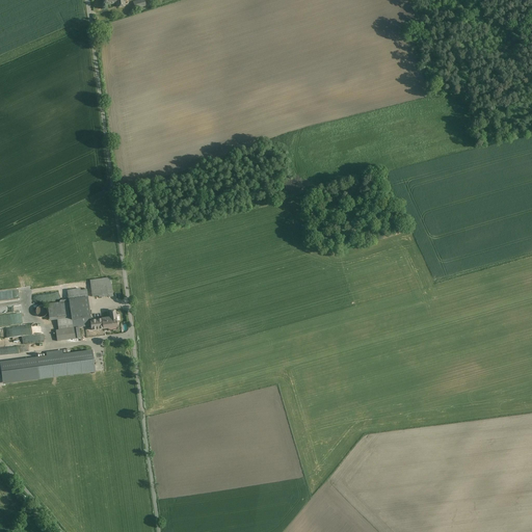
[(110,277),(89,281),(92,297),(112,294),(110,277)]
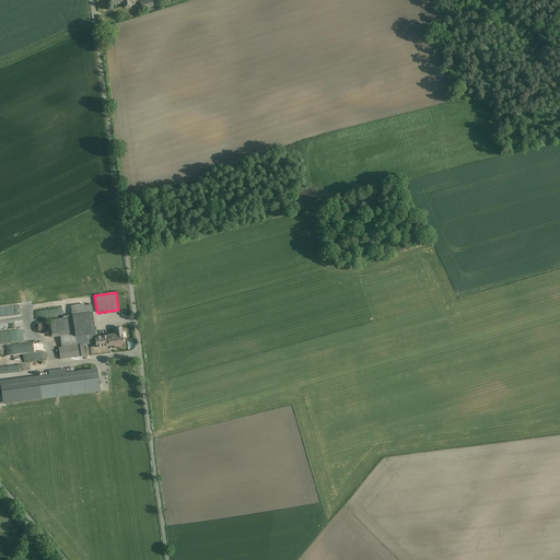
[(62,348),(83,345),(96,343),(96,338),(92,307),(84,308),(84,304),(71,306),(72,316),(62,317),(62,318),(50,321),(51,336),(60,335),(62,348)]
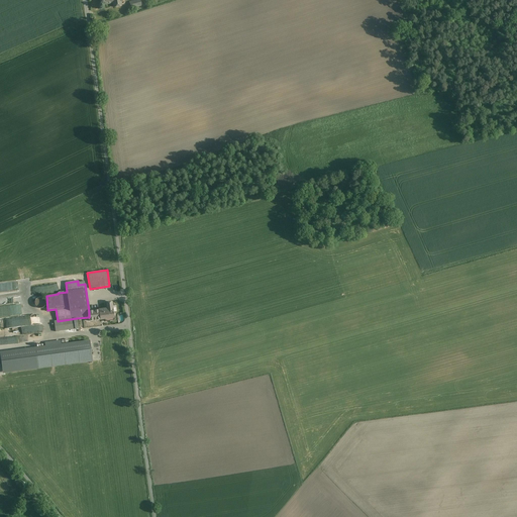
[(99,310),(99,311),(100,320),(105,319),(105,322),(114,320),(114,316),(115,316),(114,313),(113,313),(112,303),(106,303),(107,309),(99,310)]
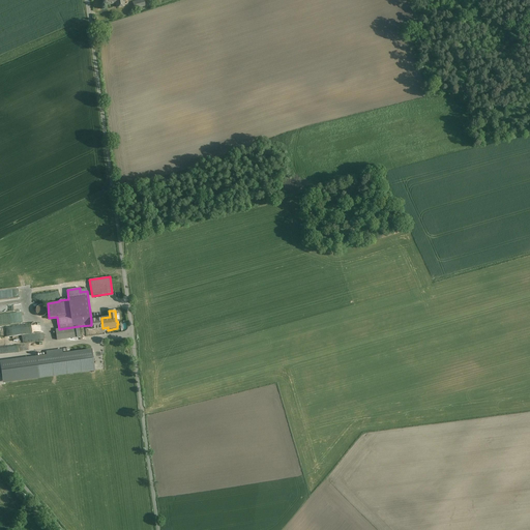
[(101,319),(91,320),(91,325),(91,329),(102,328),(101,319)]
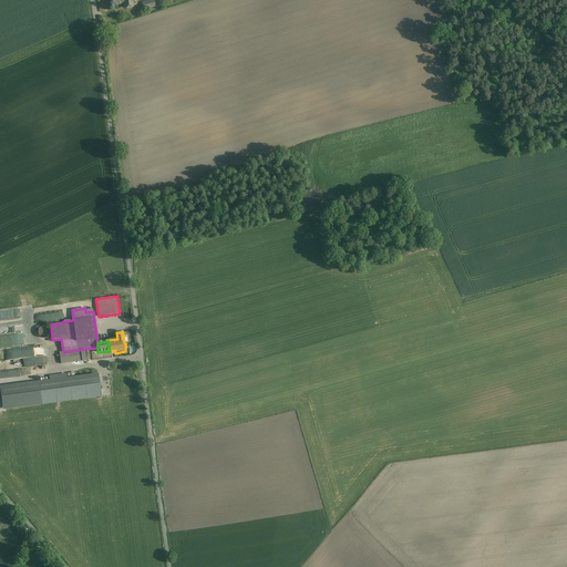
[(3,361),(4,373),(18,371),(18,370),(24,369),(22,358),(43,356),(41,344),(12,348),(12,351),(0,352),(1,361),(3,361)]
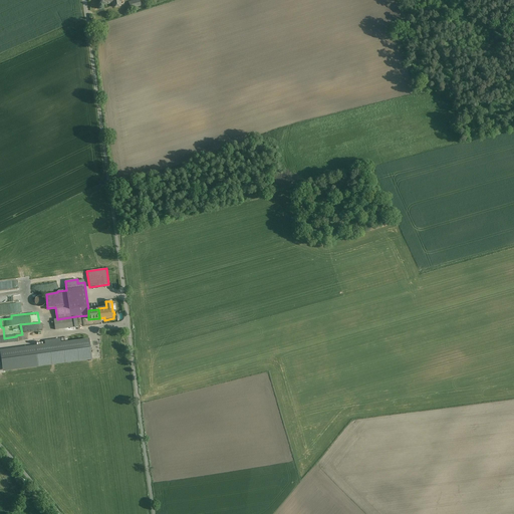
[(57,319),(54,319),(55,330),(77,327),(76,316),(57,319)]
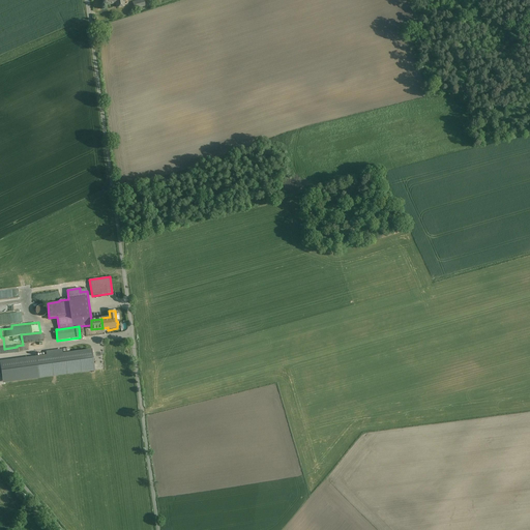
[(48,356),(0,362),(3,382),(94,371),(91,350),(62,354),(61,350),(47,352),(48,356)]
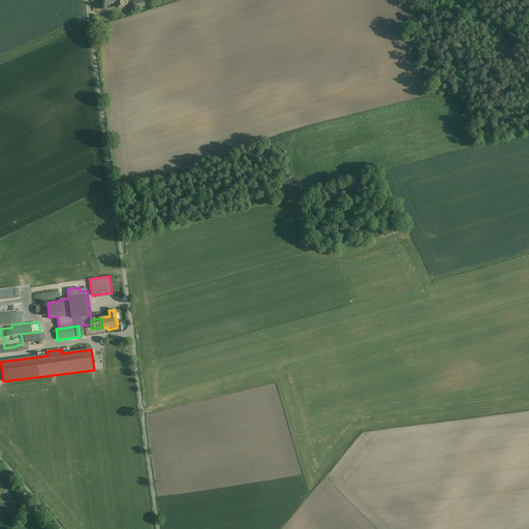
All buildings are outlined.
